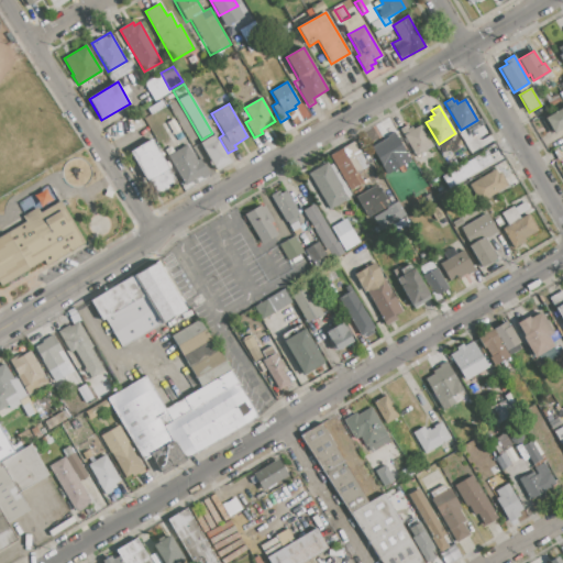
[(545,118),(562,108),(562,127),(554,132),(545,118)]
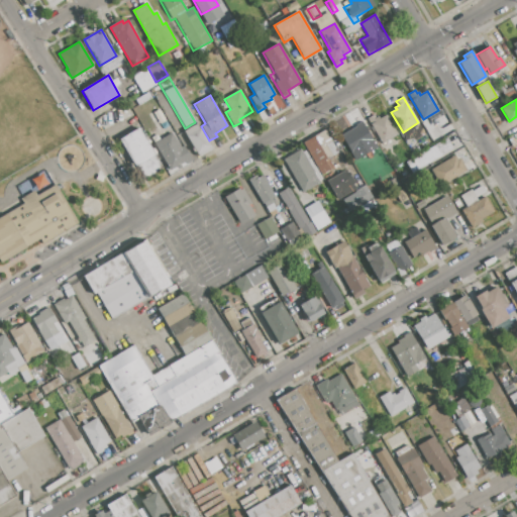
[(367,119),(374,115),(375,117),(378,115),(380,118),(387,114),(398,133),(381,143),(367,119)]
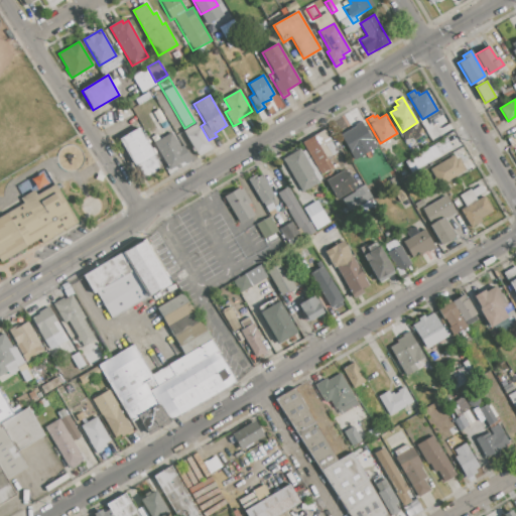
[(342,137),(350,133),(349,131),(356,127),(355,125),(361,122),(371,140),(351,152),(342,137)]
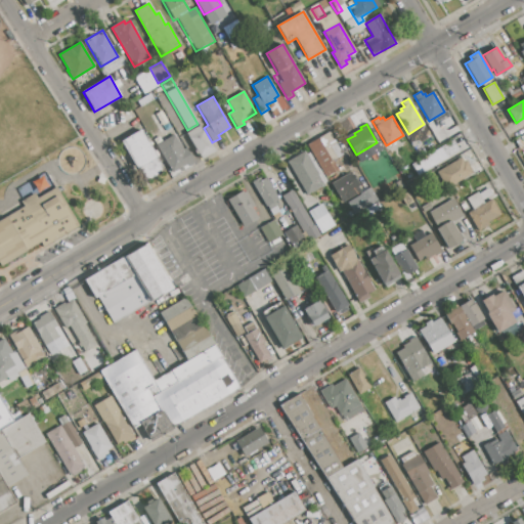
[(184,134),(201,125),(214,150),(201,158),(194,147),(192,148),(184,134)]
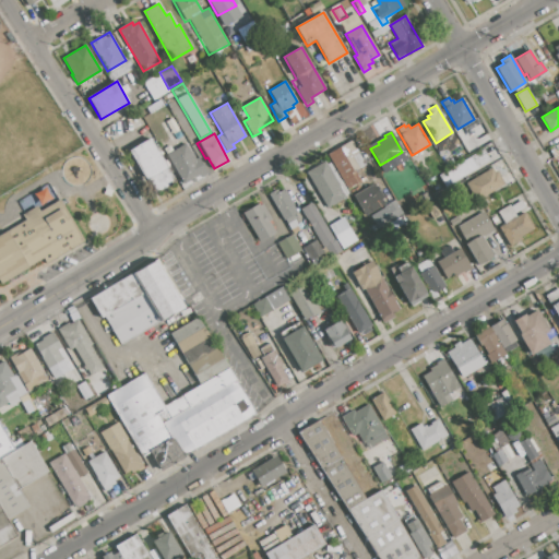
[(167,154),(173,152),(169,146),(183,138),(195,159),(198,158),(207,174),(201,178),(200,175),(183,183),(167,154)]
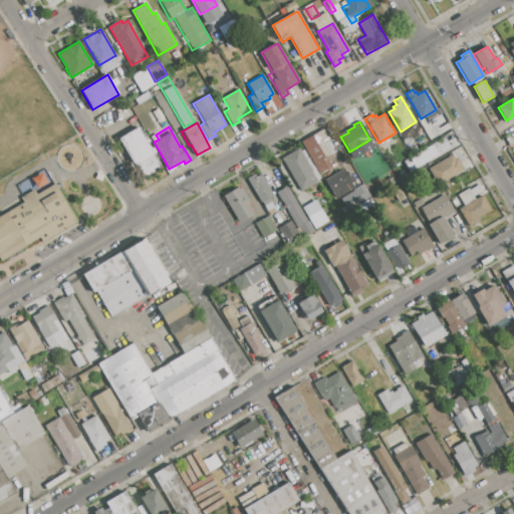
[(118,139),(139,127),(162,168),(142,179),(118,139)]
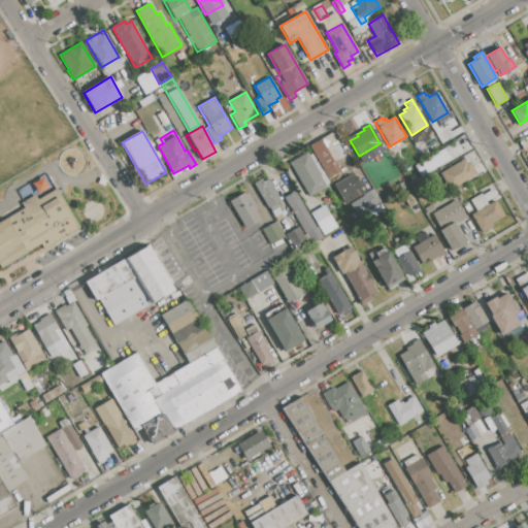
[(309,145),(332,133),(344,156),(334,162),(340,171),(329,177),(309,145)]
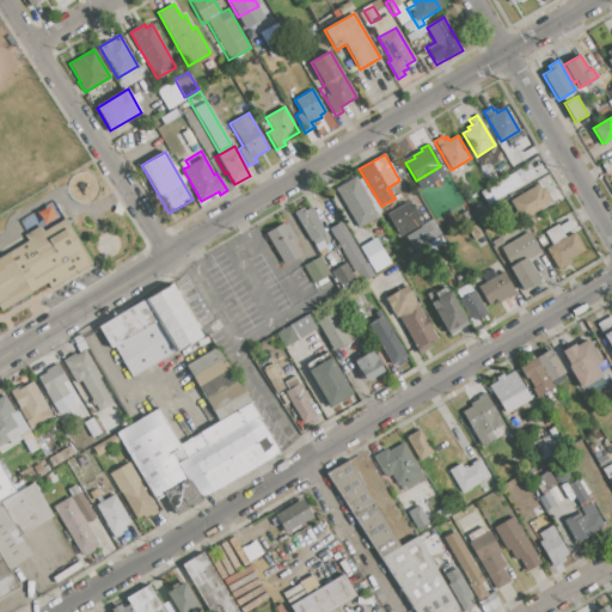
[(611,170),(606,173),(600,165),(611,157),(611,170)]
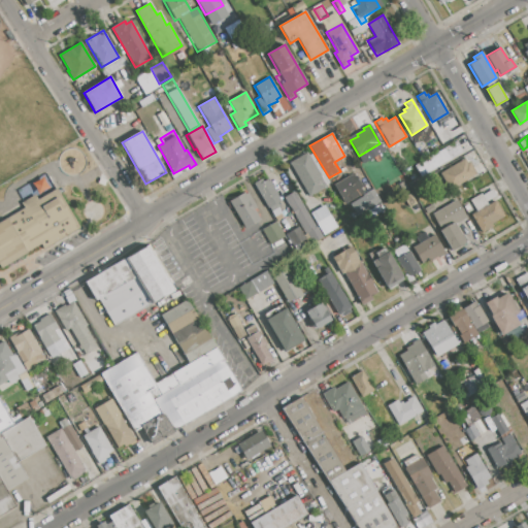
[(416,166),(457,141),(463,152),(422,176),(416,166)]
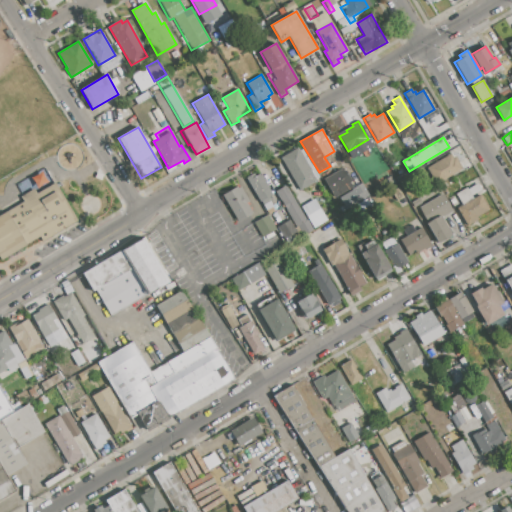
[(281,158),(298,148),(299,151),(303,149),(320,178),(300,190),(281,158)]
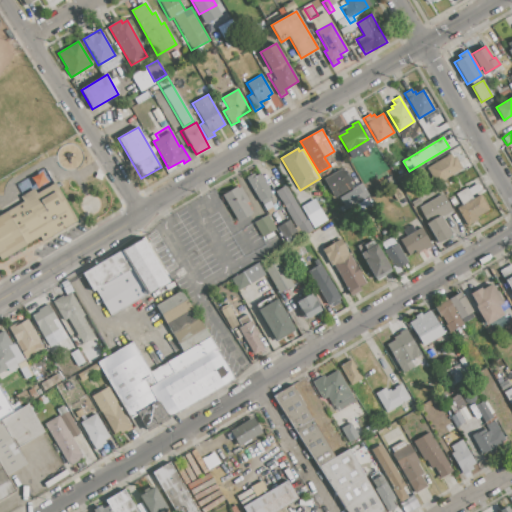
[(427,169),(454,153),(463,168),(436,184),(427,169)]
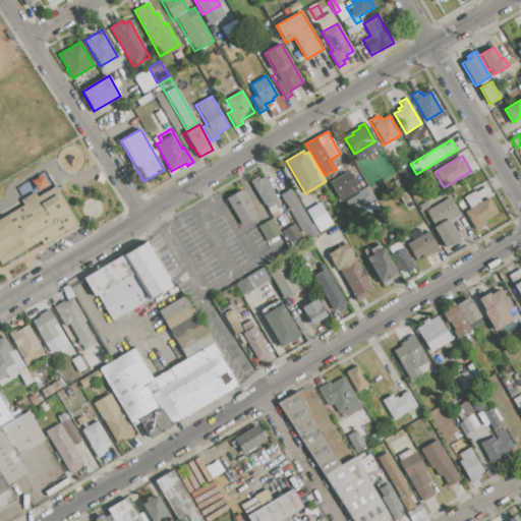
[(331,181),(348,171),(359,189),(341,199),(331,181)]
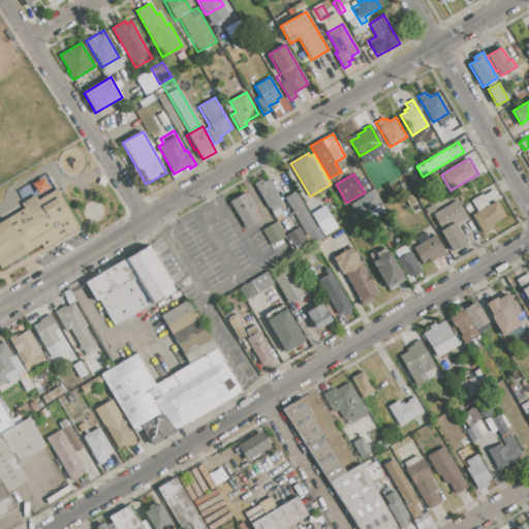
[(254,184),(261,179),(263,182),(269,179),(281,200),(278,203),(280,207),(271,212),(254,184)]
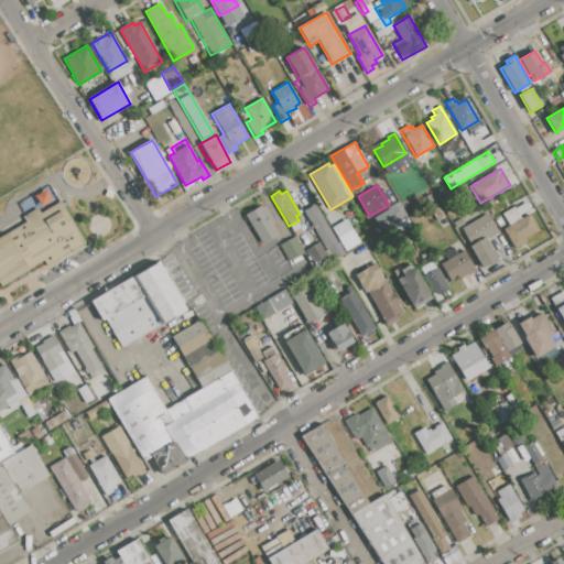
[(503,229),(509,226),(501,214),(514,206),(516,209),(528,202),(531,208),(519,215),(521,218),(531,213),(542,232),(514,248),(503,229)]
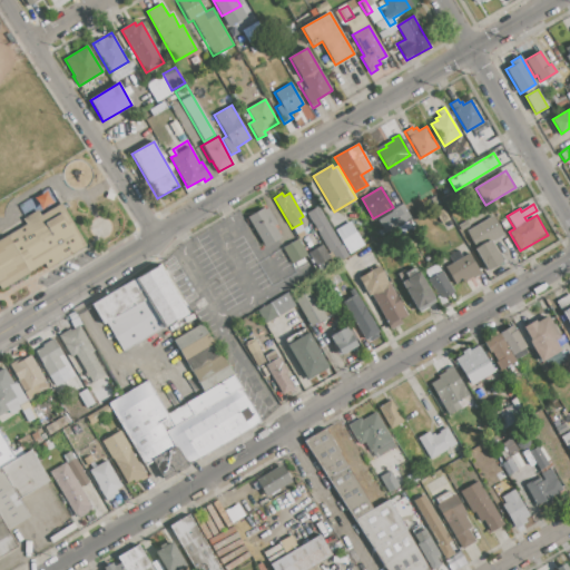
[(60,205),(85,245),(46,268),(42,263),(1,288),(0,286),(0,238),(25,224),(21,219),(37,209),(41,216),(60,205)]
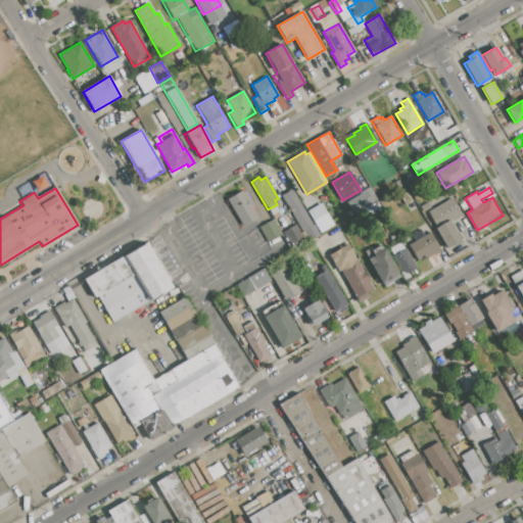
[(352,214),(376,200),(369,188),(345,201),(352,214)]
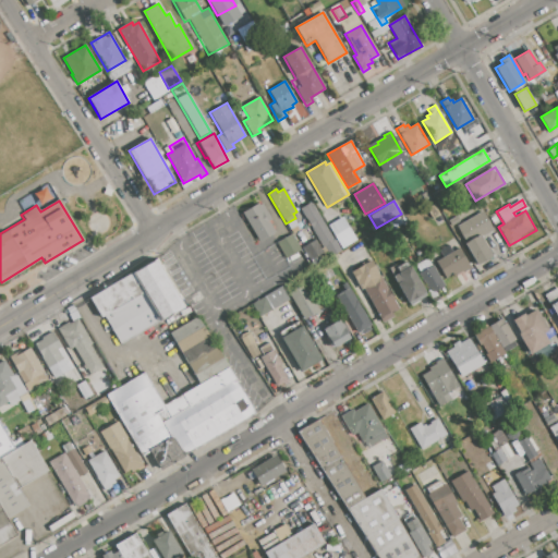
[(300,208),(311,202),(334,240),(335,240),(341,251),(326,261),(323,255),(324,254),(323,253),(320,249),(323,247),(300,208)]
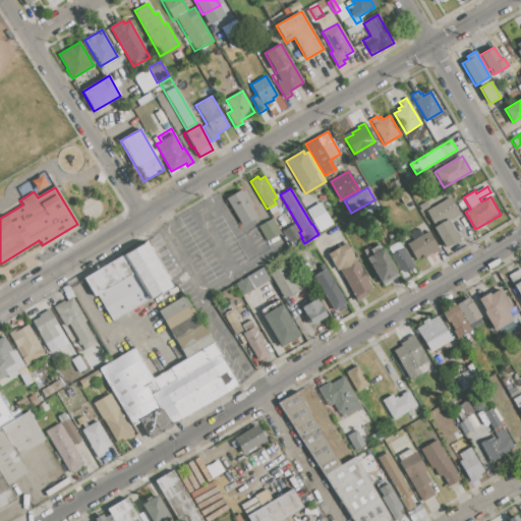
[(240,190),(241,192),(245,190),(253,205),(249,207),(255,217),(242,225),(226,198),(240,190)]
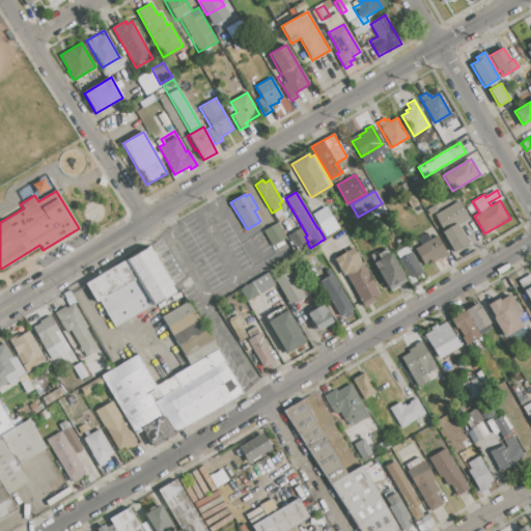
[(407,198),(413,194),(419,204),(412,208),(407,198)]
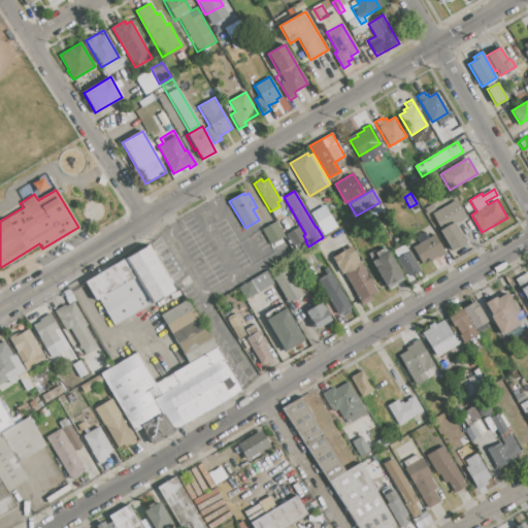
[(451,251),(438,229),(440,229),(431,215),(456,200),(466,218),(455,224),(466,242),(451,251)]
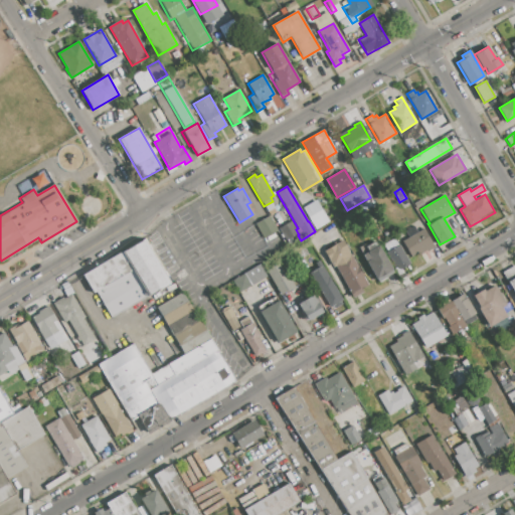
[(413,204),(421,199),(424,204),(416,209),(413,204)]
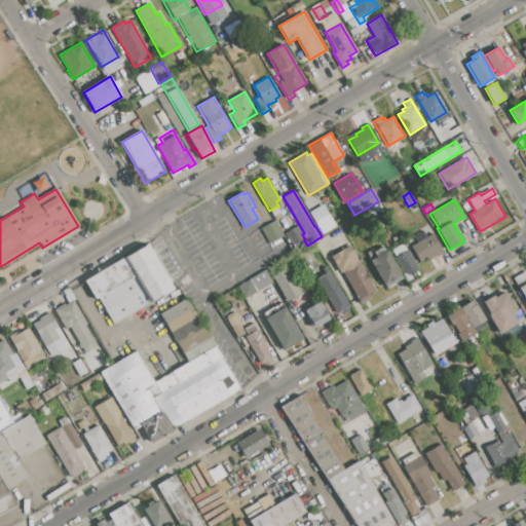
[(310,212),(324,204),(331,218),(318,225),(310,212)]
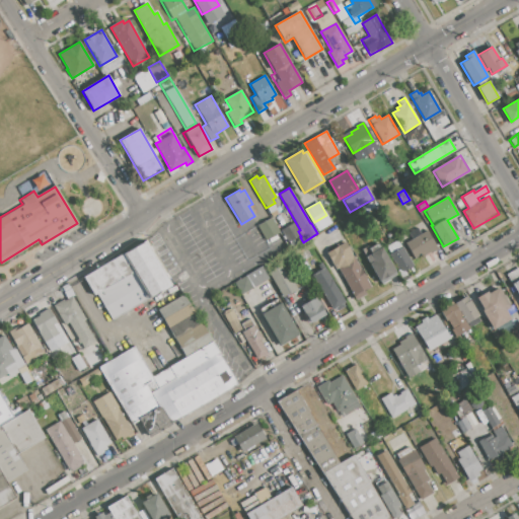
[(257,226),(271,218),(279,232),(266,240),(257,226)]
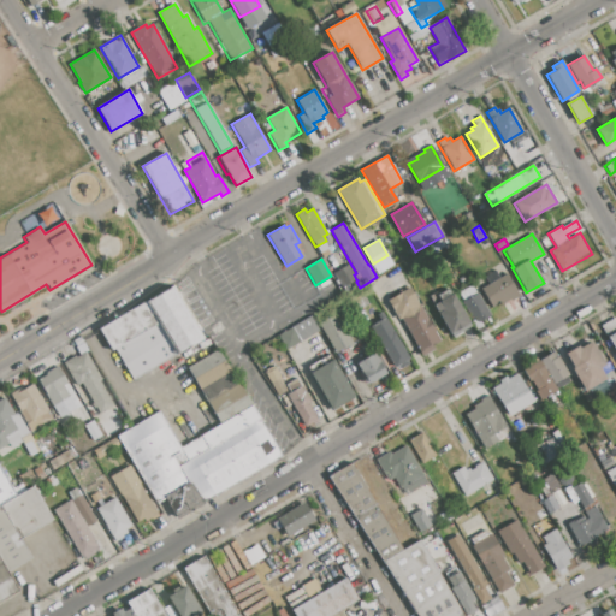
[(335,273),(348,265),(354,274),(356,279),(343,288),(335,273)]
